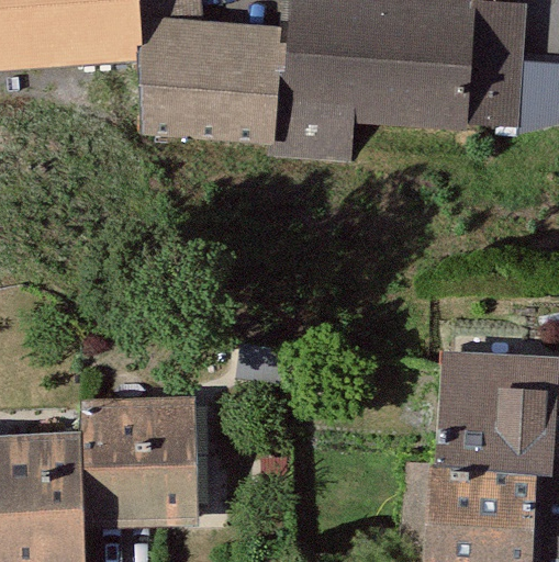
[(138,15),(136,0),(0,0),(0,59),(141,49),(138,15)]
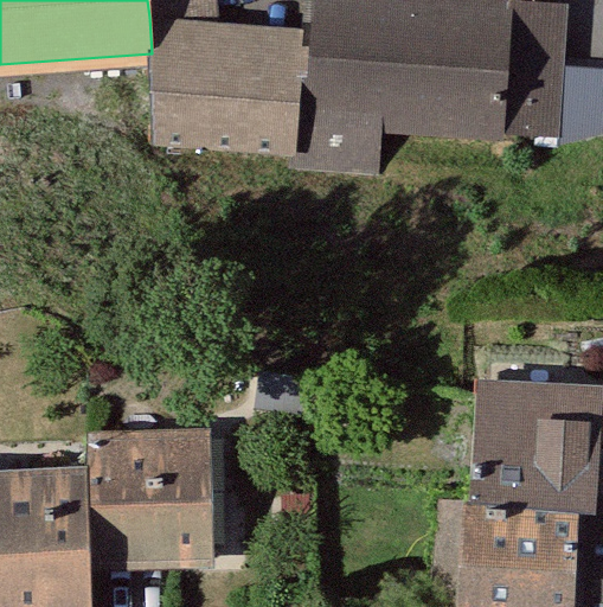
[(147,0),(149,17),(217,23),(215,0),(147,0)]
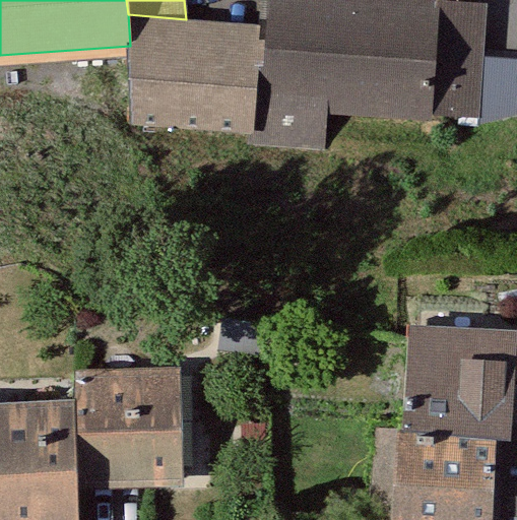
[(440,1),(439,0),(275,0),(273,27),(268,95),(268,100),(329,104),(328,112),(432,119),(433,112),(440,1)]
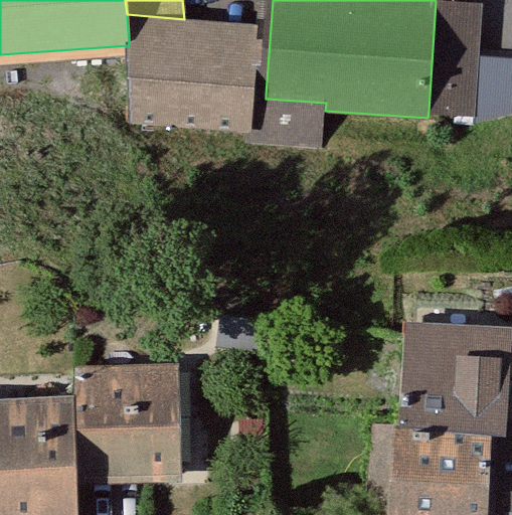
[(482,3),(436,1),(429,111),(475,115),(482,3)]
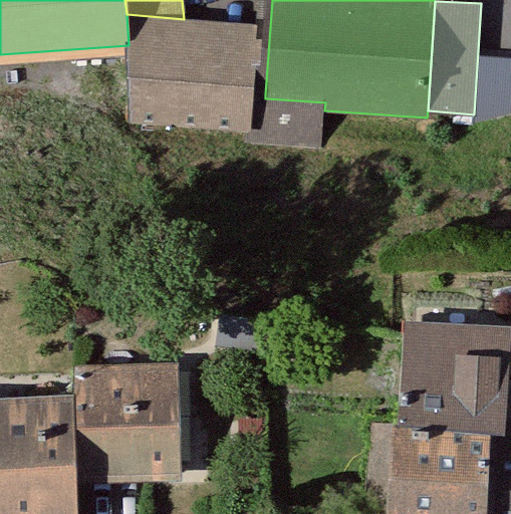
[(265,94),(270,27),(184,19),(126,14),(129,45),(133,120),(252,132),(254,93),(265,94)]
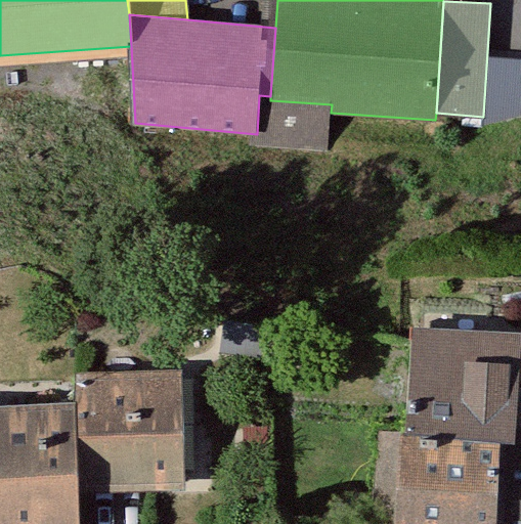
[(270,100),(270,96),(259,95),(257,134),(256,153),(327,157),(331,113),(332,104),(270,100)]
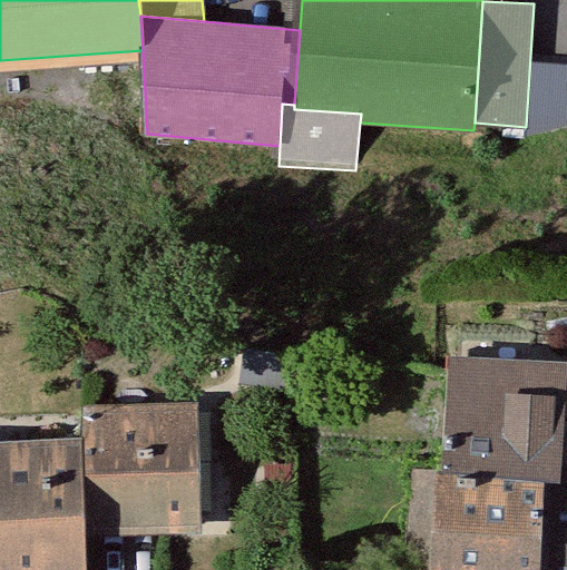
[(559,459),(566,355),(450,346),(441,465),(545,474),(558,475),(559,459)]
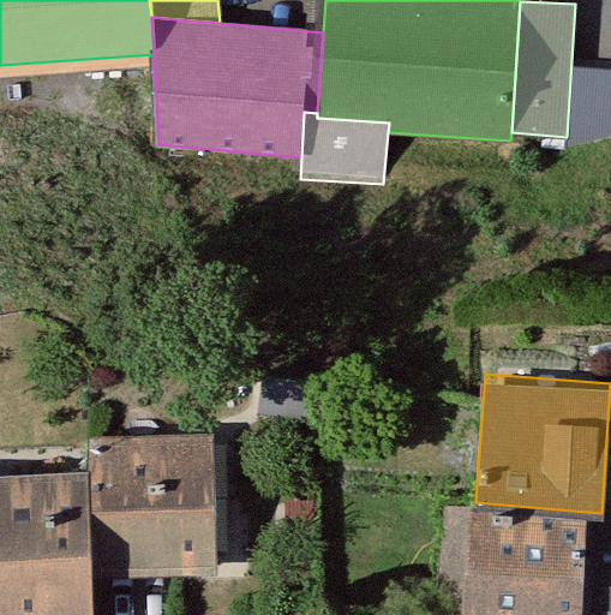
[(219,572),(214,434),(93,436),(94,471),(97,573),(219,572)]
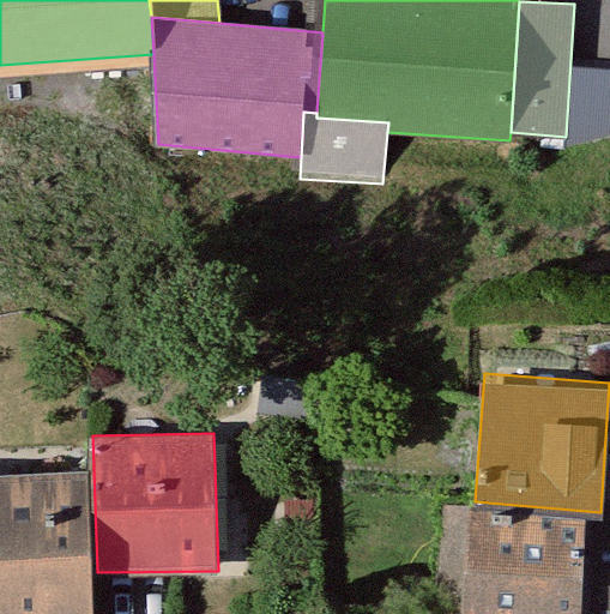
[(96,613),(97,572),(94,470),(0,473),(0,613),(96,613)]
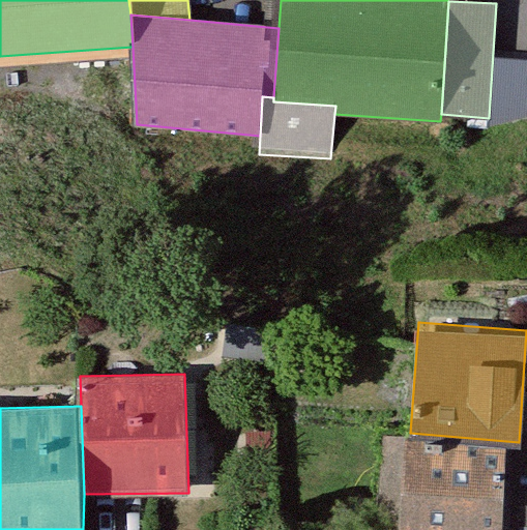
[(526,427),(520,427),(519,442),(506,441),(503,529),(526,529),(526,427)]
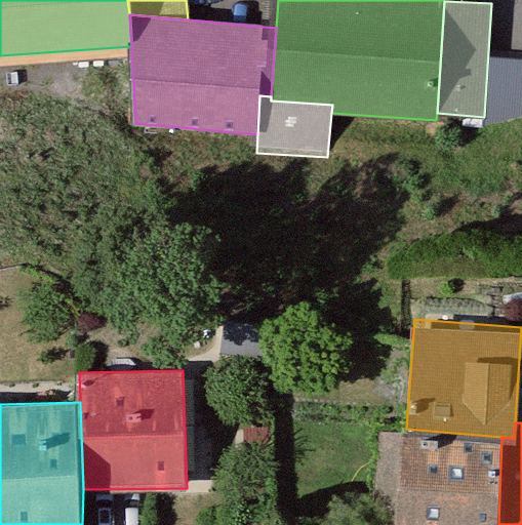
[(498,524),(502,437),(406,429),(400,429),(393,524),(498,524)]
